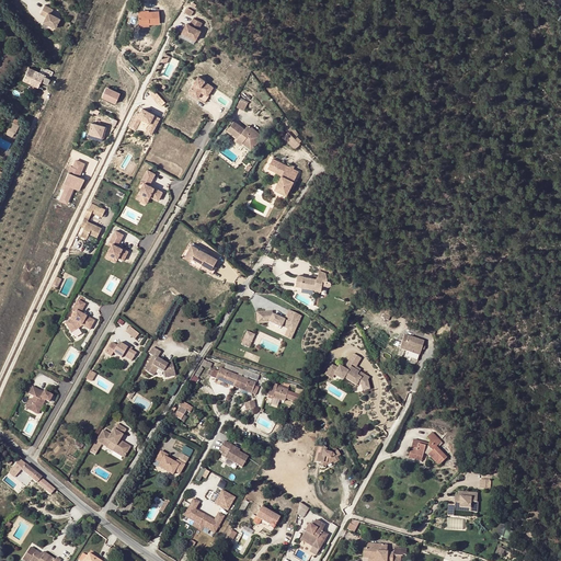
[(43,22),(55,27),(59,18),(49,13),(52,9),(43,6),(39,14),(45,16),(43,22)]
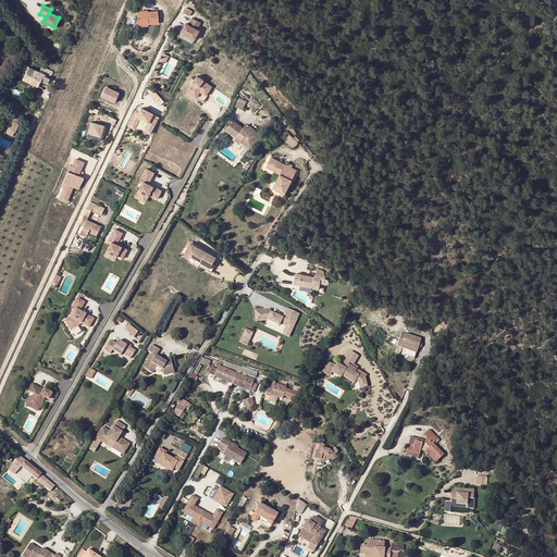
[(137,11),(137,22),(148,22),(148,24),(159,23),(158,11),(148,12),(147,11),(137,11)]
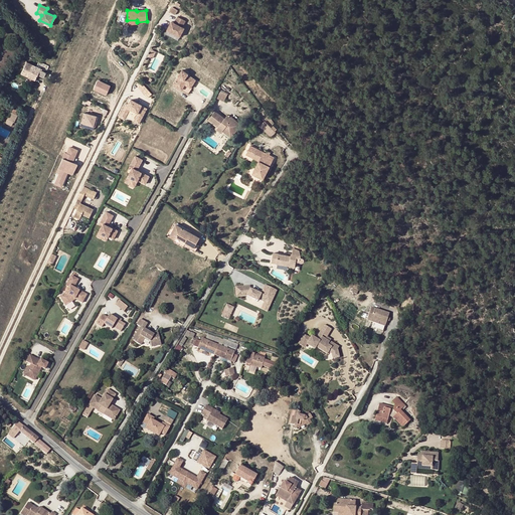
[(177,17),(176,21),(178,22),(177,24),(182,27),(185,21),(177,17)]
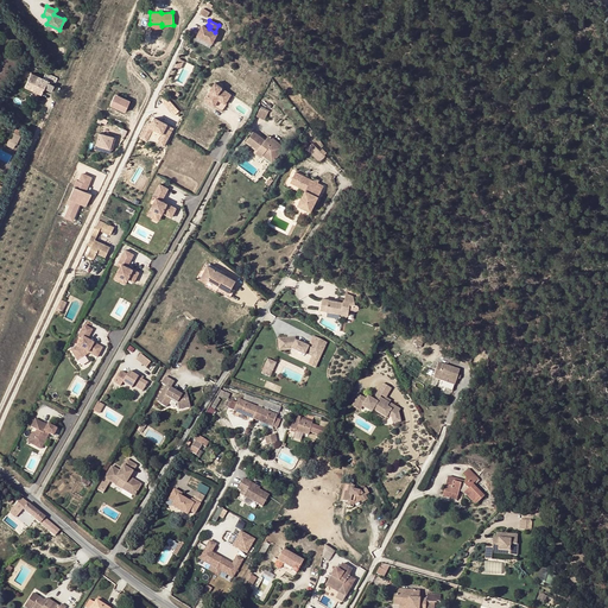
[(206,27),(203,25),(197,36),(213,44),(219,33),(215,32),(209,29),(206,27)]
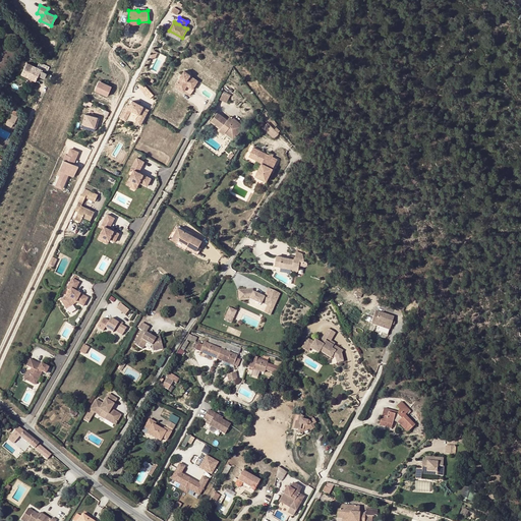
[(33,65),(26,62),(21,74),(27,76),(33,65)]
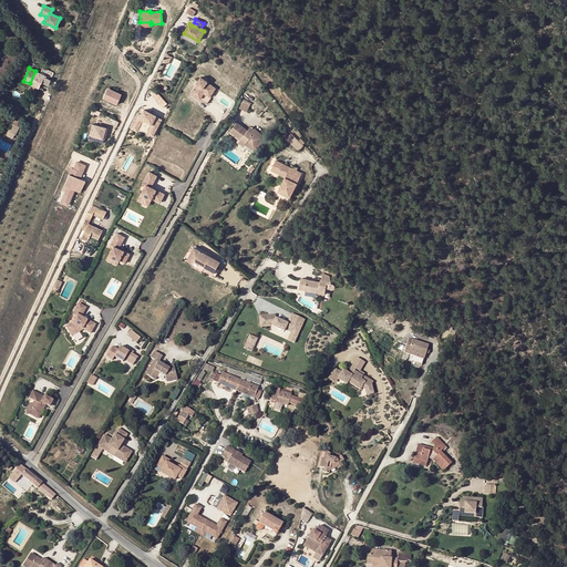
[(35,71),(30,83),(38,88),(41,82),(44,75),(50,78),(52,72),(43,68),(40,73),(35,71)]
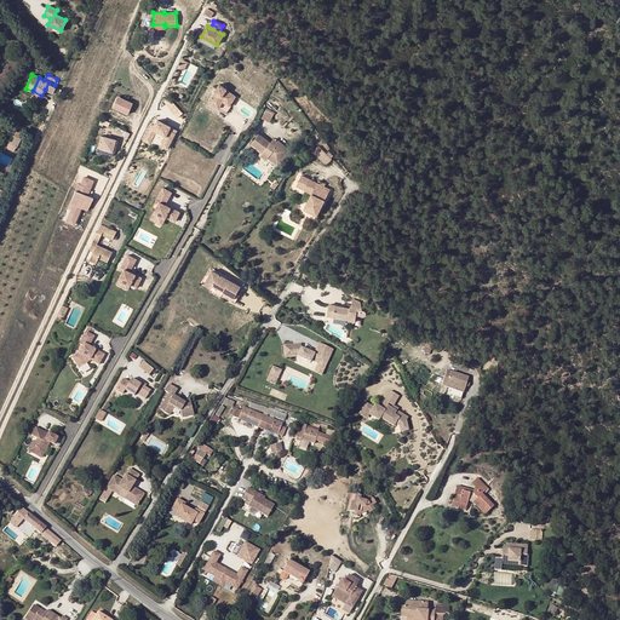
[(55,86),(55,85),(49,82),(45,90),(52,93),(55,87),(55,86)]
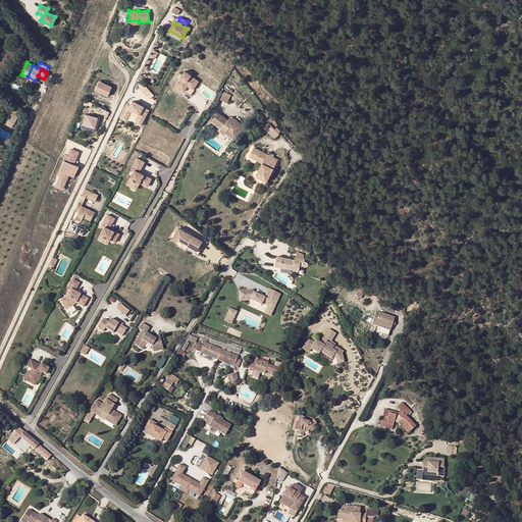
[(190,95),(200,81),(185,69),(174,84),(190,95)]
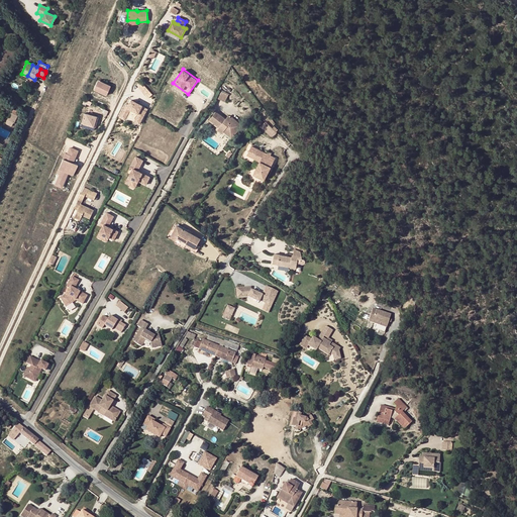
[(97,79),(93,89),(107,95),(111,85),(97,79)]
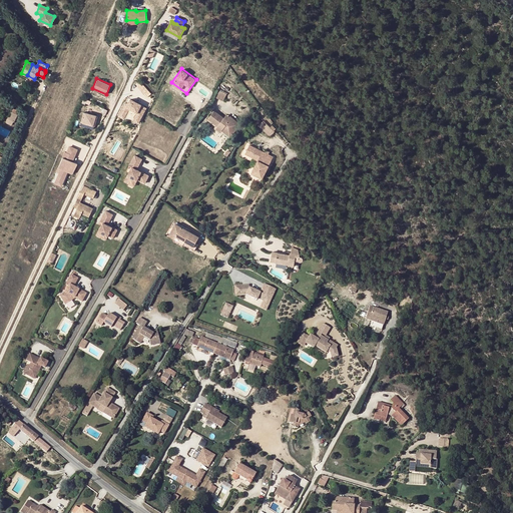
[(227,93),(220,90),(216,98),(223,101),(227,93)]
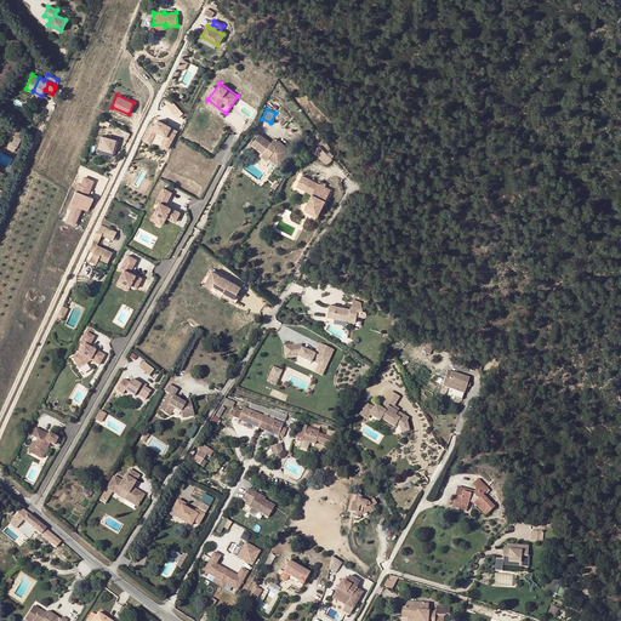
[(169,149),(178,130),(155,118),(143,140),(151,144),(157,134),(164,137),(159,144),(169,149)]
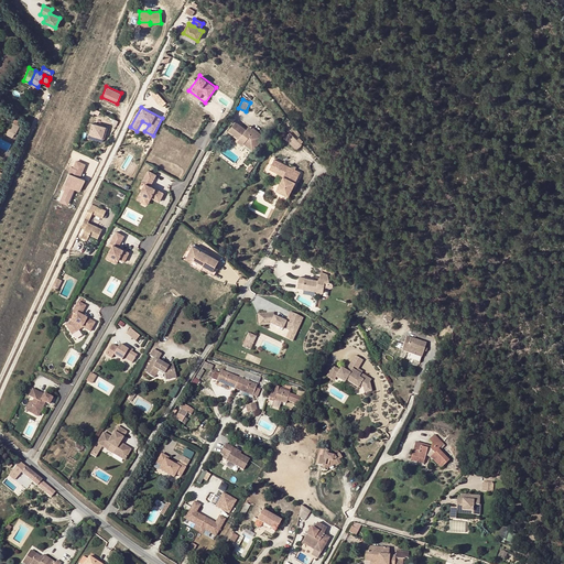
[(13,123),(11,127),(17,129),(21,122),(12,118),(10,121),(13,123)]
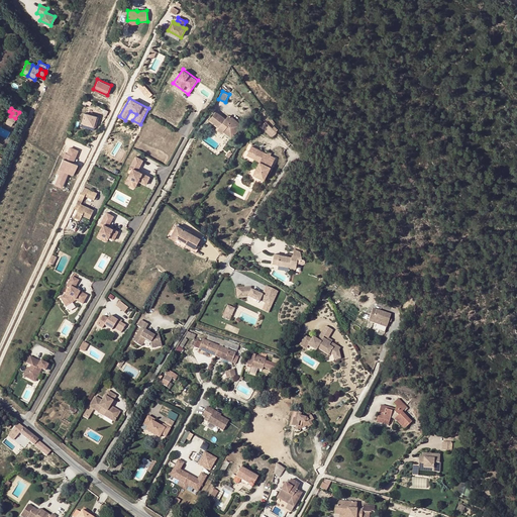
[(225,119),(216,111),(210,119),(219,127),(218,129),(223,132),(224,131),(225,133),(232,124),(229,122),(225,119)]
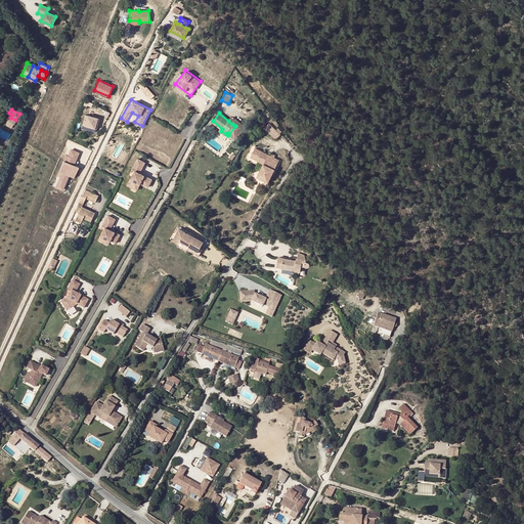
[(90,127),(96,128),(99,119),(85,115),(82,128),(89,130),(90,127)]
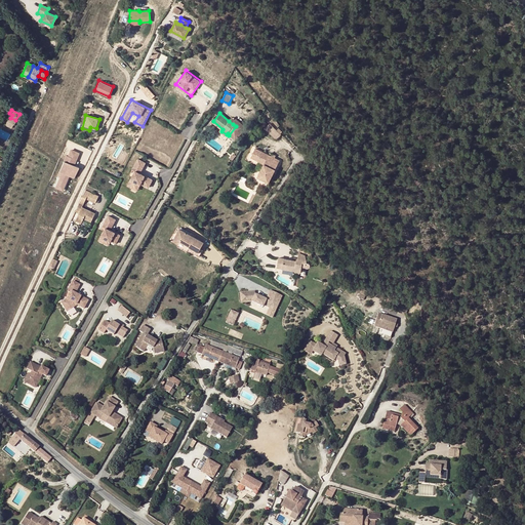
[(15,120),(10,118),(6,125),(11,128),(15,120)]
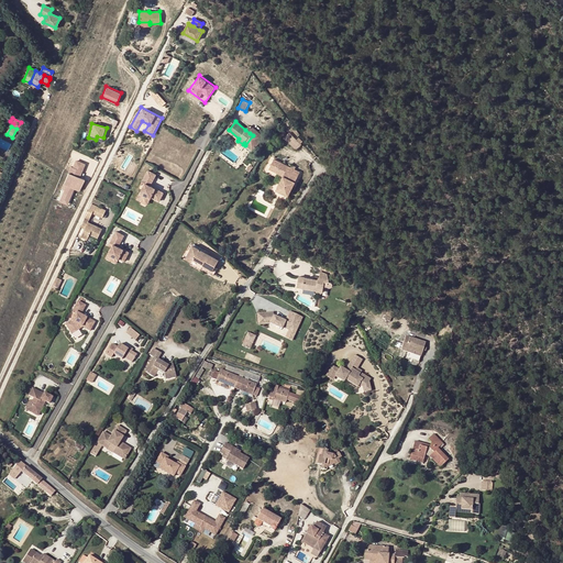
[(264,136),(253,128),(253,129),(250,133),(253,135),(245,145),(253,151),(264,136)]
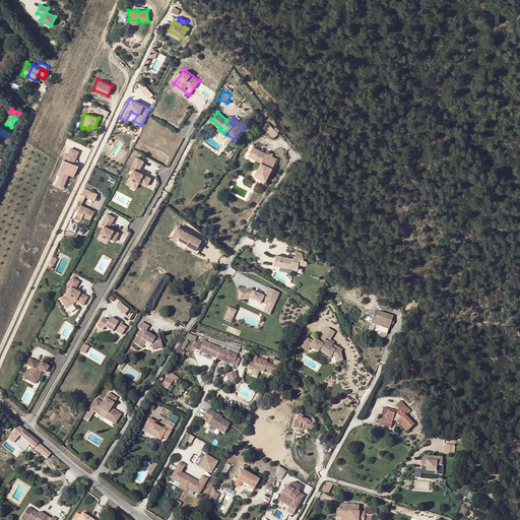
[(259,133),(272,142),(276,137),(263,127),(259,133)]
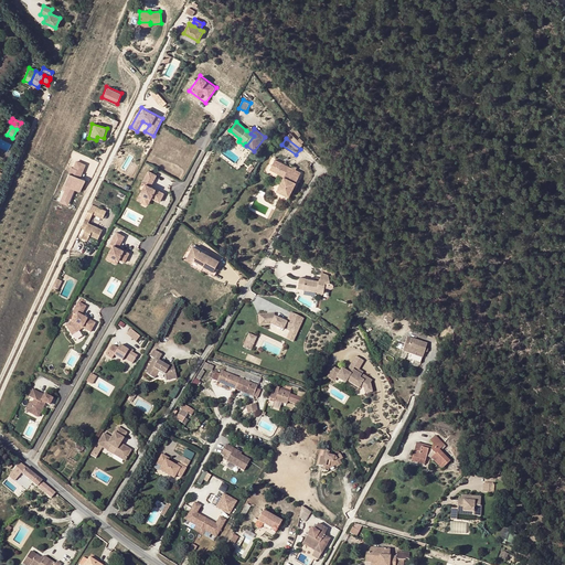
[(277,190),(289,196),(291,191),(294,187),(301,172),(296,170),(292,168),(275,159),(270,169),(285,177),(277,190)]
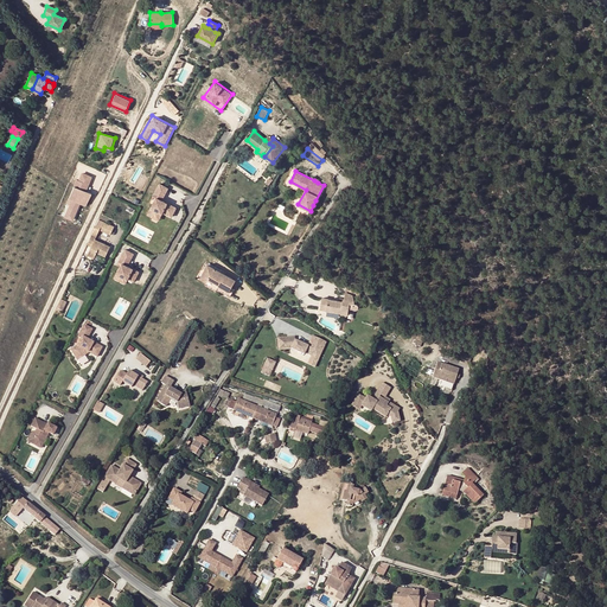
[(85,184),(88,185),(91,178),(83,173),(80,180),(77,179),(69,197),(72,199),(68,208),(75,211),(80,202),(85,205),(91,193),(84,191),(87,187),(84,187),(85,184)]
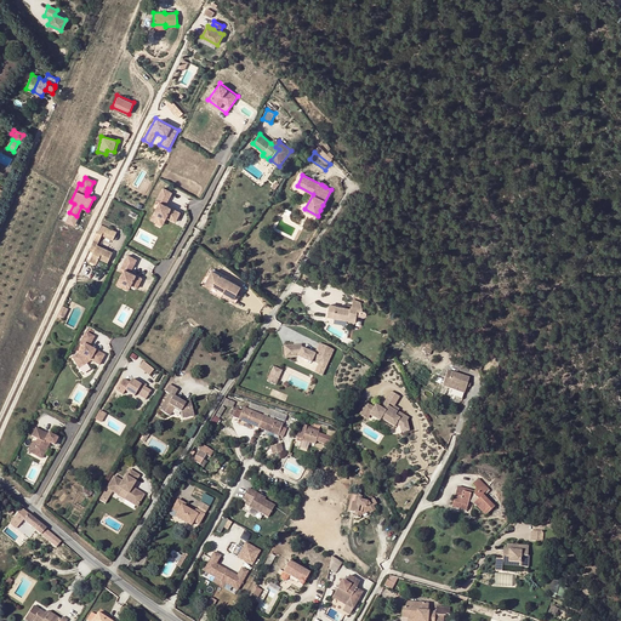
[(155,204),(149,221),(163,226),(166,218),(177,223),(181,211),(167,205),(174,191),(161,186),(155,204)]
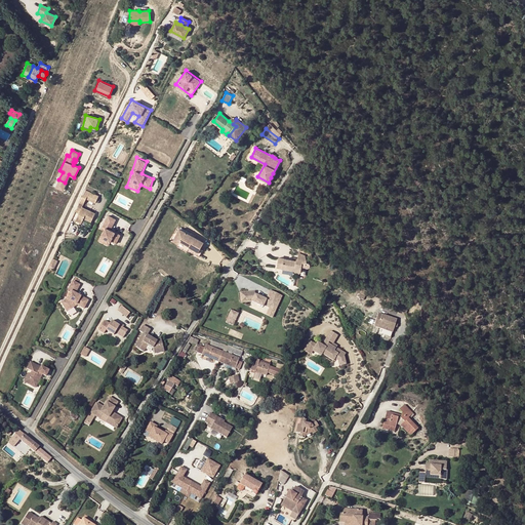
[(84,218),(90,223),(95,213),(82,207),(86,198),(95,203),(98,196),(86,190),(76,209),(80,211),(79,212),(75,220),(81,224),(84,218)]
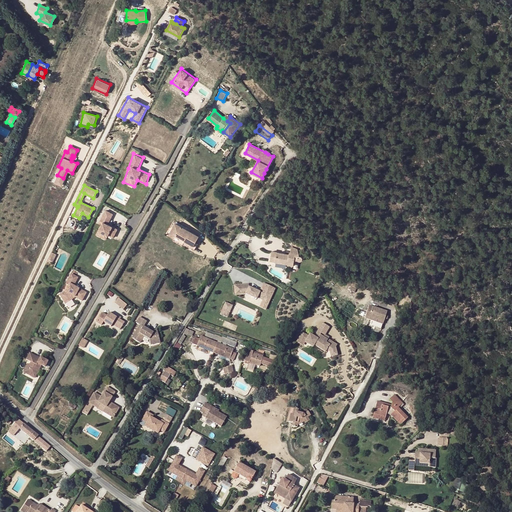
[(106,209),(100,219),(108,223),(114,213),(106,209)]
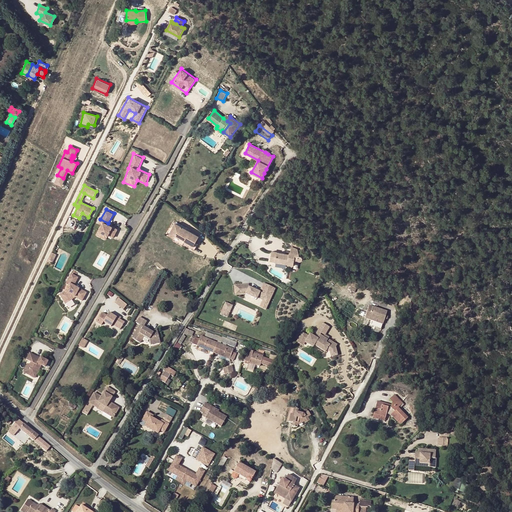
[(86,222),(88,217),(82,213),(79,218),(86,222)]
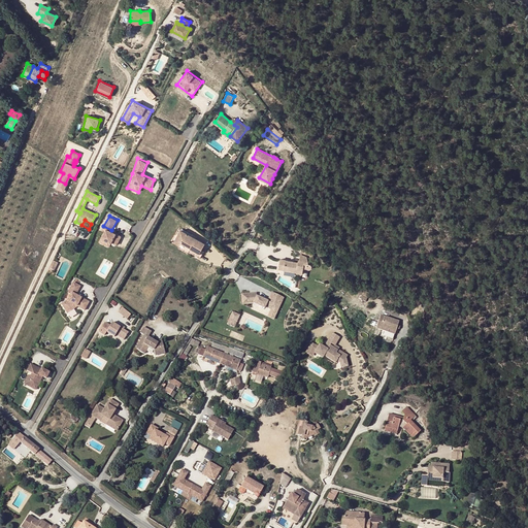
[(109,248),(111,243),(117,245),(122,236),(105,227),(98,241),(109,248)]
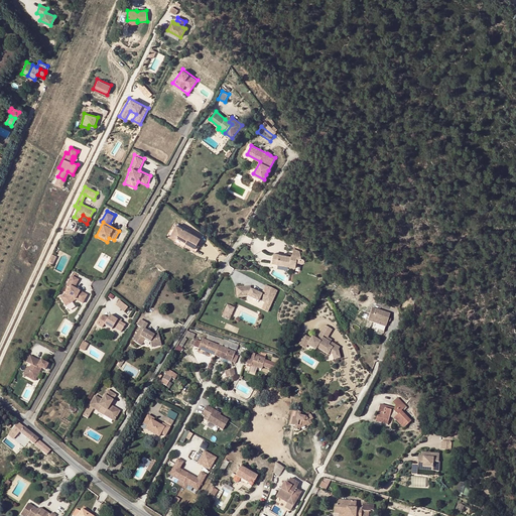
[(179,245),(184,235),(180,232),(175,241),(179,245)]
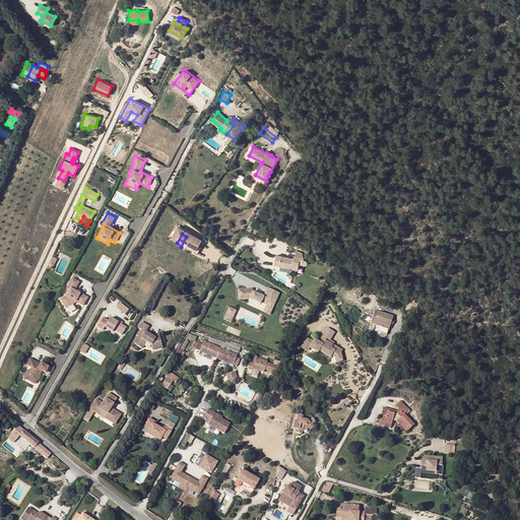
[(189,238),(186,237),(181,247),(182,248),(184,248),(191,253),(200,259),(206,248),(197,243),(196,245),(188,240),(189,238)]
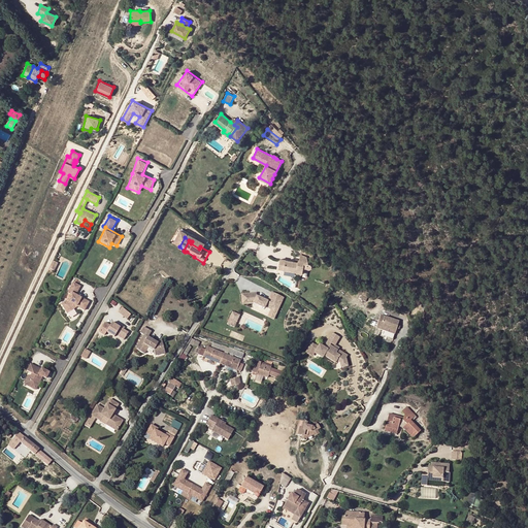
[(307,256),(300,255),(300,260),(298,260),(296,274),(302,275),(303,270),(307,268),(308,269),(309,269),(310,269),(310,268),(311,268),(311,267),(312,266),(311,265),(311,264),(309,263),(308,263),(307,256)]
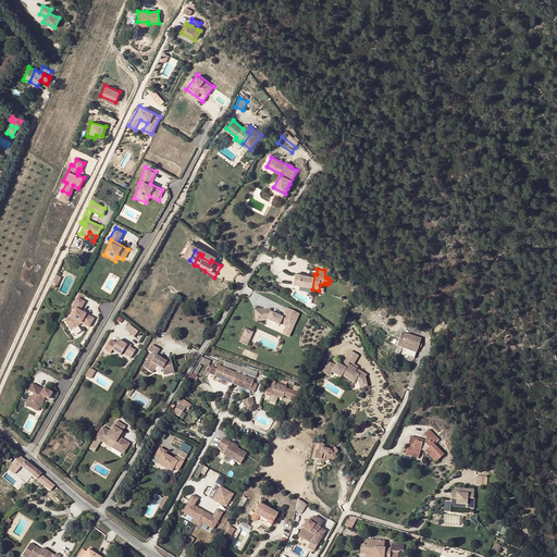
[(94,317),(81,311),(85,300),(76,297),(64,326),(74,330),(77,322),(89,327),(94,317)]
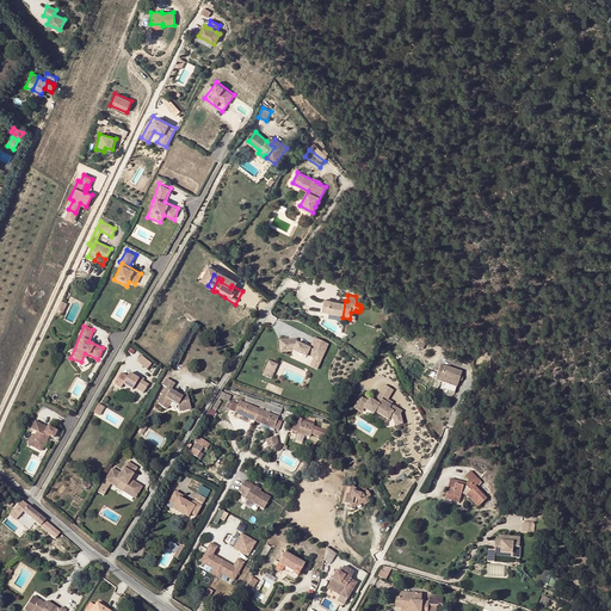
[(319,369),(329,343),(314,337),(310,347),(296,341),(296,338),(278,339),(279,351),(282,352),(291,351),(292,358),(319,369)]
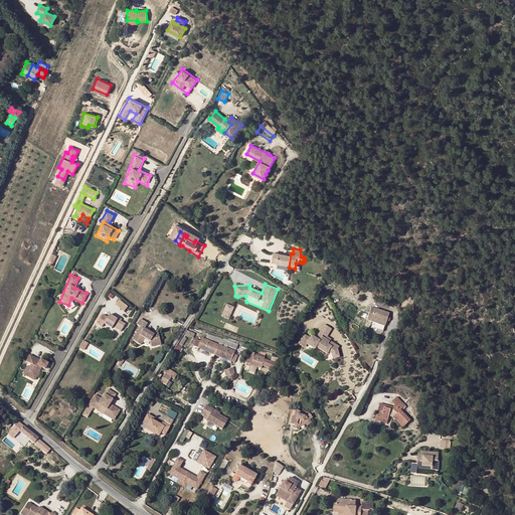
[(400,302),(390,299),(388,306),(397,309),(400,302)]
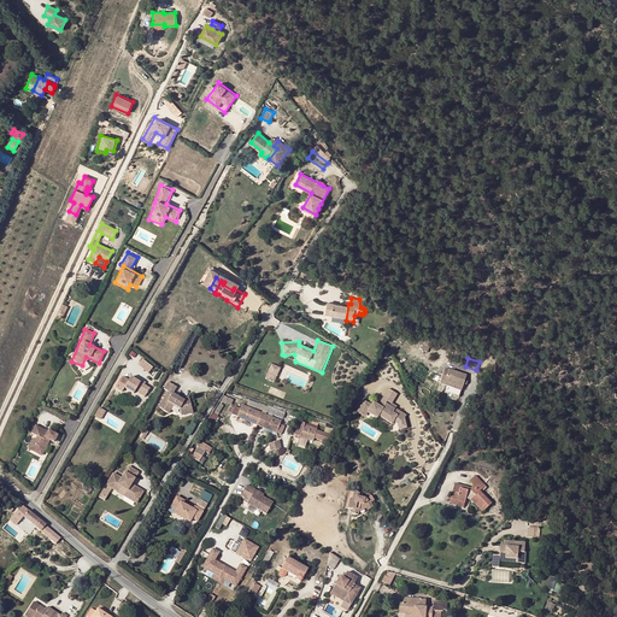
[(137,365),(147,372),(152,368),(141,359),(137,365)]
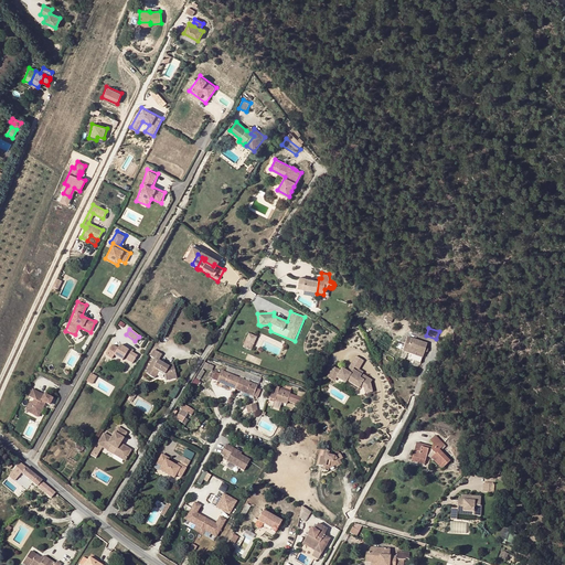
[(248,332),(243,347),(252,350),(257,337),(248,332)]
